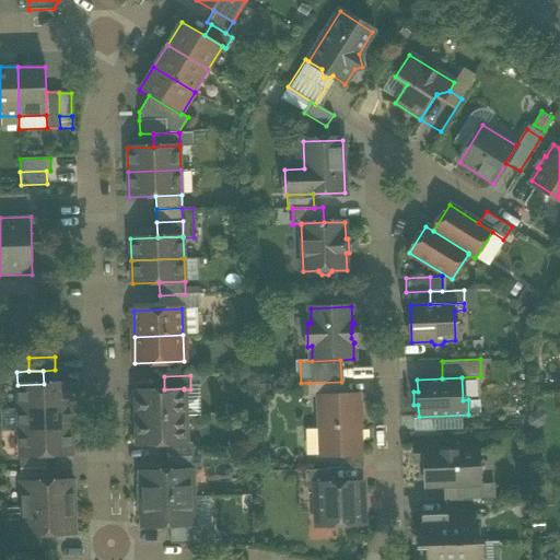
[(343,382),(341,382),(308,383),(310,397),(318,397),(318,396),(345,395),(343,382)]
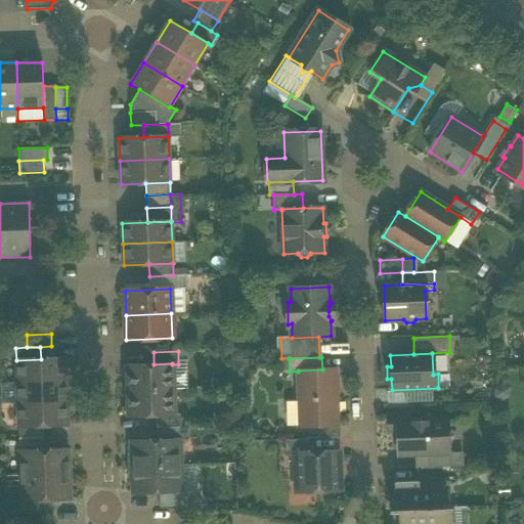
[(16,360),(16,383),(67,382),(66,358),(41,359),(16,360)]
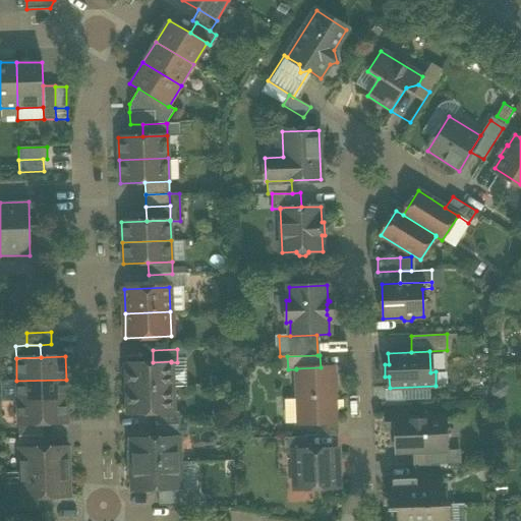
[(126,363),(127,389),(172,388),(171,362),(171,361),(153,362),(126,363)]
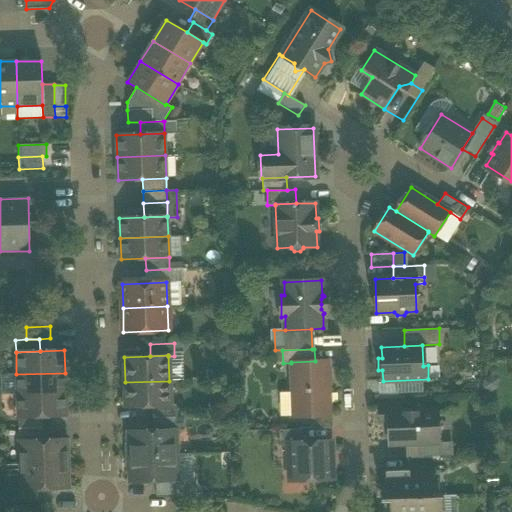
[(291,363),(293,417),(315,417),(330,416),(328,360),(315,361),(291,362),(291,363)]
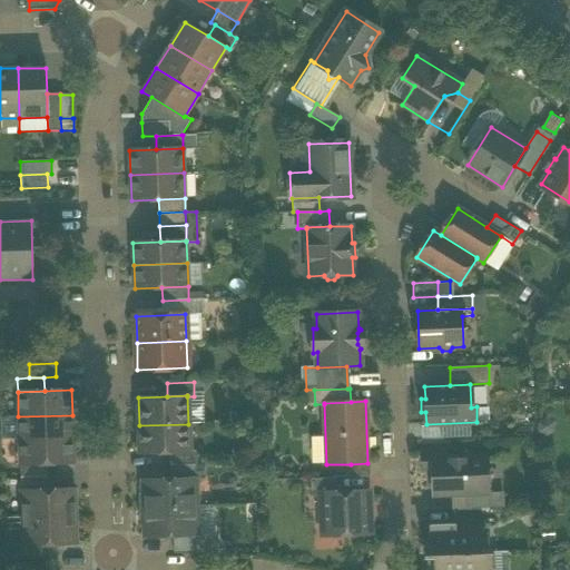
[(18,416),(19,439),(72,438),(72,415),(18,416)]
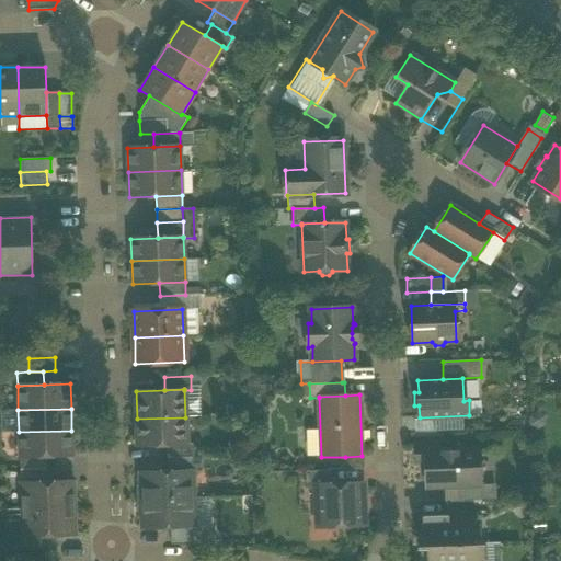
[(186,444),(185,418),(137,419),(138,446),(167,445),(186,445),(186,444)]
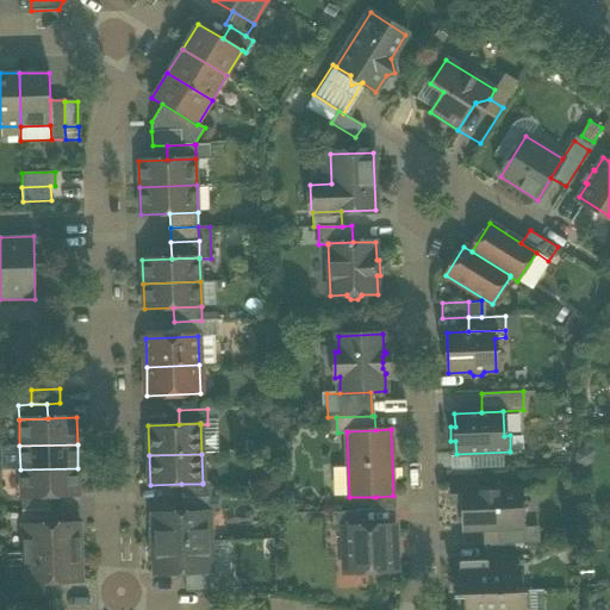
[(79,495),(78,468),(20,470),(22,497),(50,496),(79,495)]
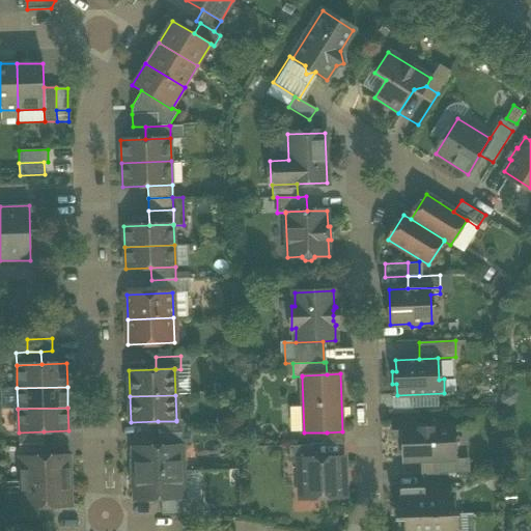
[(158,434),(159,434),(183,432),(183,419),(176,420),(176,421),(158,421),(158,434)]
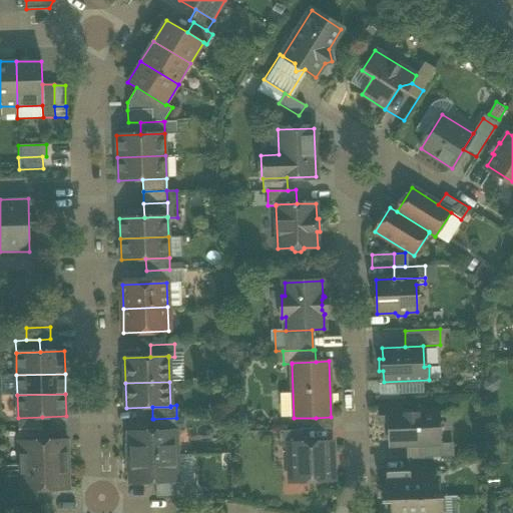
[(389,435),(390,446),(413,445),(433,444),(435,444),(435,437),(434,438),(433,428),(438,424),(439,424),(438,412),(400,413),(400,407),(380,408),(380,419),(383,421),(394,421),(394,430),(389,435)]
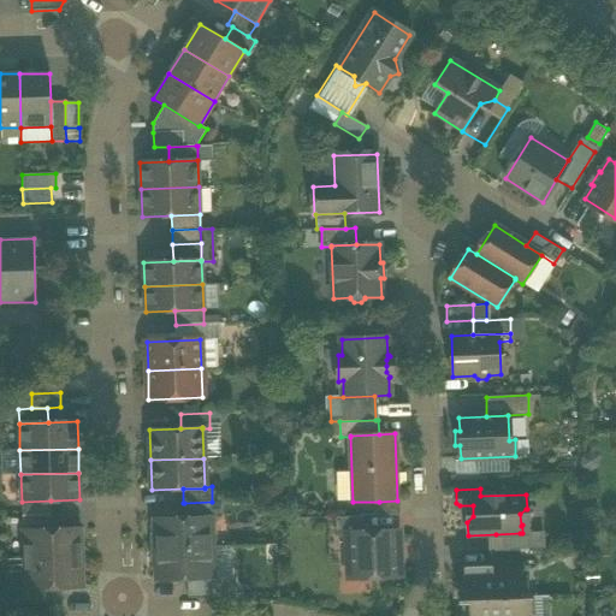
[(22,502),(22,516),(51,515),(51,501),(22,502)]
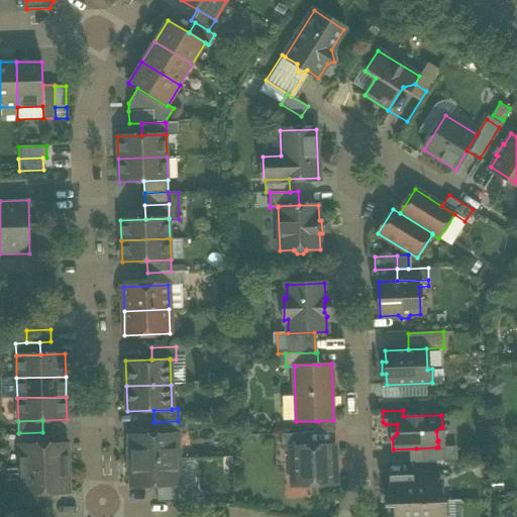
[(318,421),(319,433),(340,432),(339,420),(333,420),(318,421)]
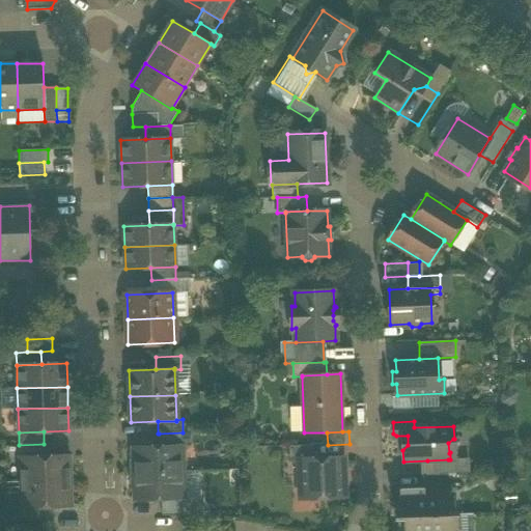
[(189,432),(183,432),(159,434),(160,446),(183,445),(189,445),(189,432)]
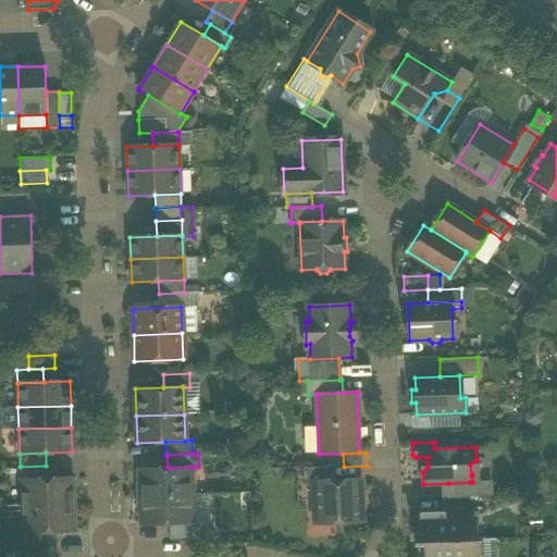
[(47,479),(46,466),(20,467),(21,480),(47,479)]
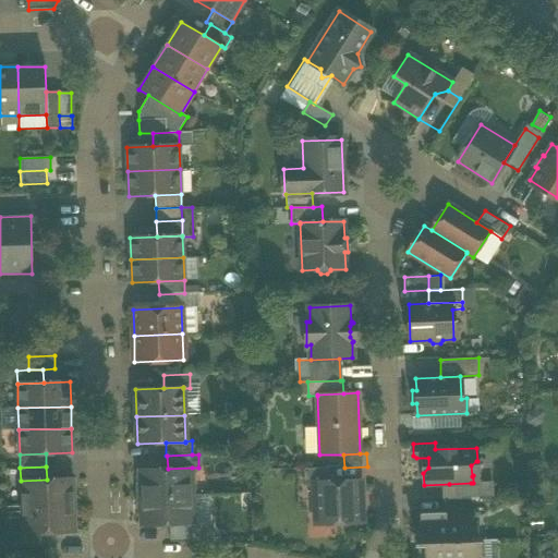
[(140,490),(140,497),(192,495),(192,468),(168,469),(140,470),(141,489),(140,490)]
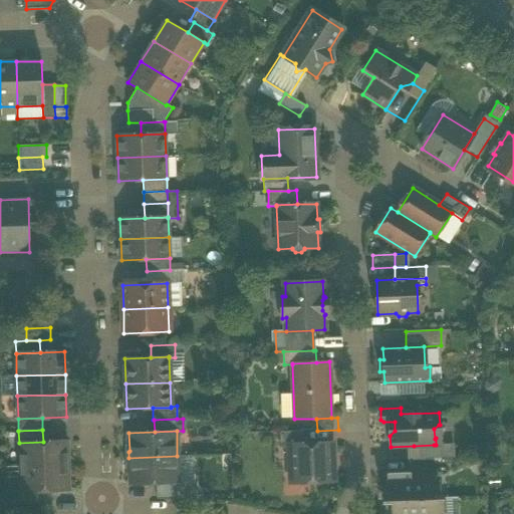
[(279,432),(279,444),(290,444),(307,443),(307,431),(279,432)]
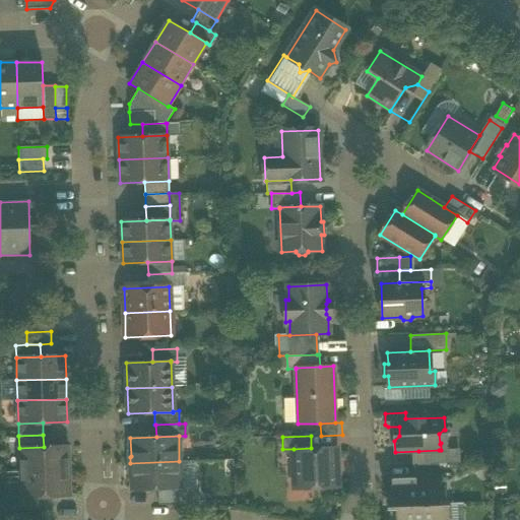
[(19,448),(20,471),(69,469),(68,446),(44,447),(19,448)]
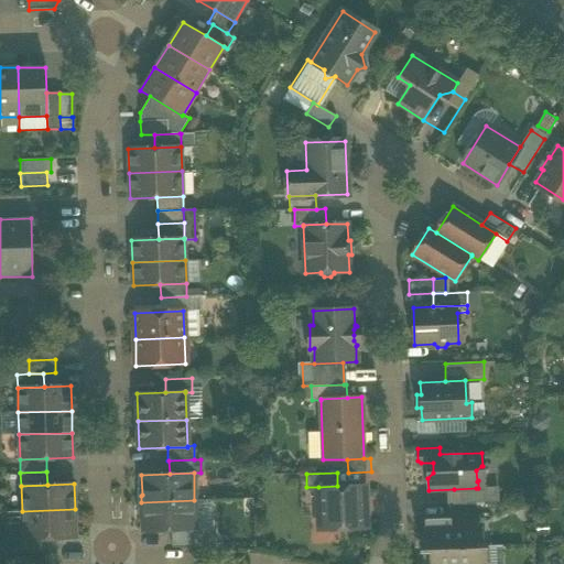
[(318,505),(320,531),(366,530),(365,485),(337,486),(318,487),(318,489),(323,489),(323,505),(318,505)]
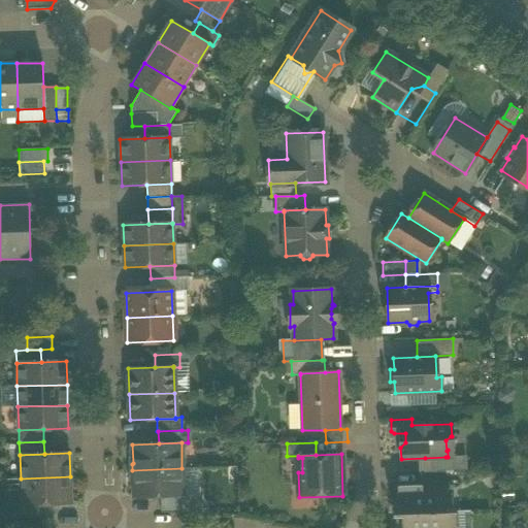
[(446,457),(446,471),(464,470),(463,456),(453,457),(448,457),(446,457)]
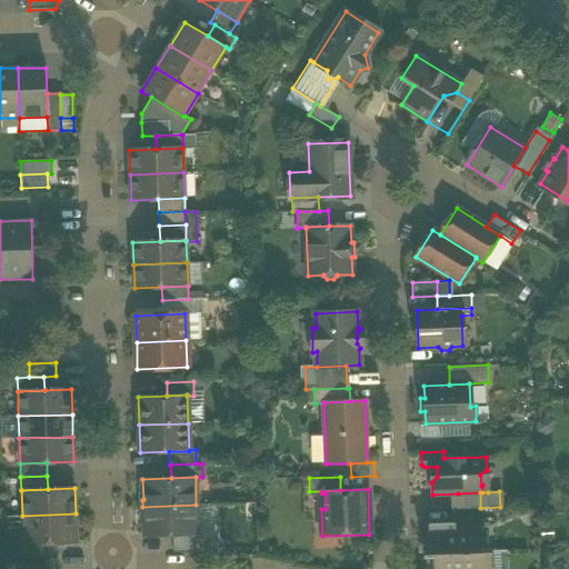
[(458,493),(459,508),(480,508),(480,492),(458,493)]
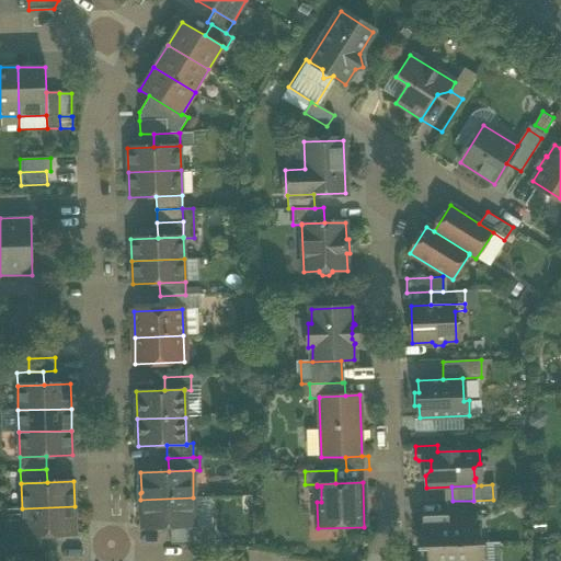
[(194,526),(193,497),(140,500),(140,506),(141,507),(142,528),(170,527),(194,526)]
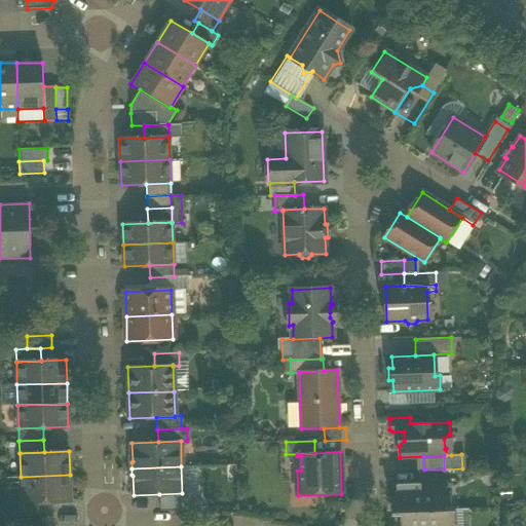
[(444,470),(424,470),(418,471),(418,483),(442,482),(444,482),(444,470)]
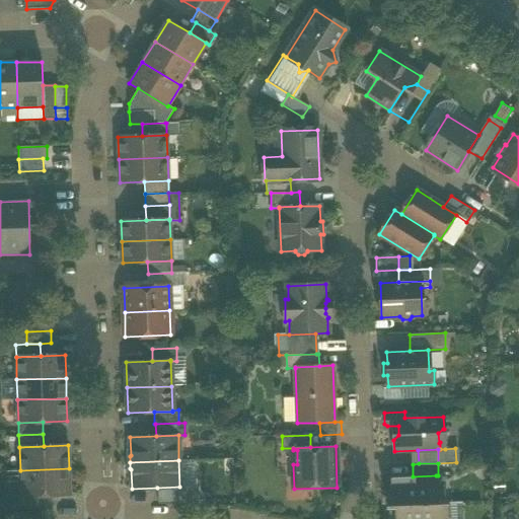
[(70,495),(69,468),(20,470),(21,497),(35,496),(70,495)]
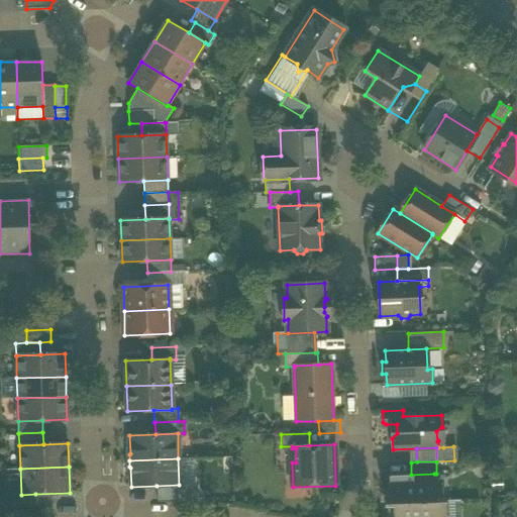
[(387,504),(395,503),(435,502),(434,474),(411,475),(386,475),(387,504)]
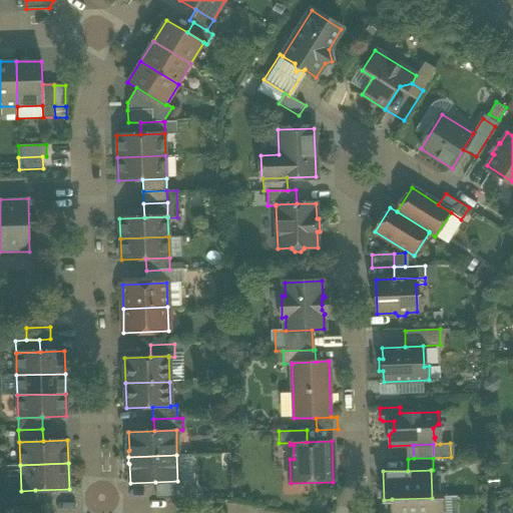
[(155,482),(156,498),(186,497),(186,481),(177,481),(155,482)]
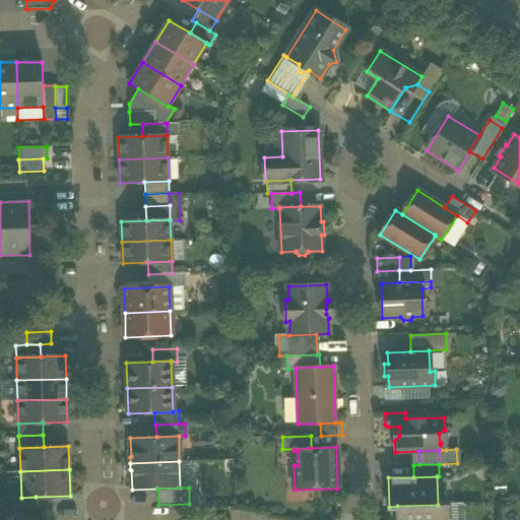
[(0,498),(0,510),(36,509),(36,497),(21,498),(0,498)]
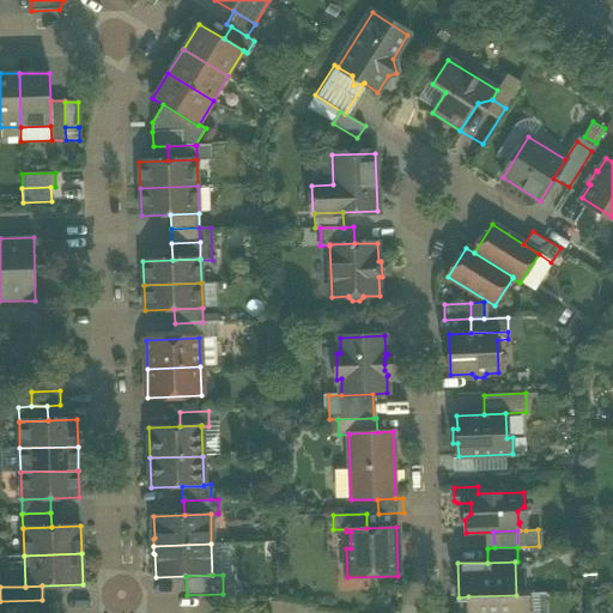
[(534,590),(534,612),(545,612),(546,590),(534,590)]
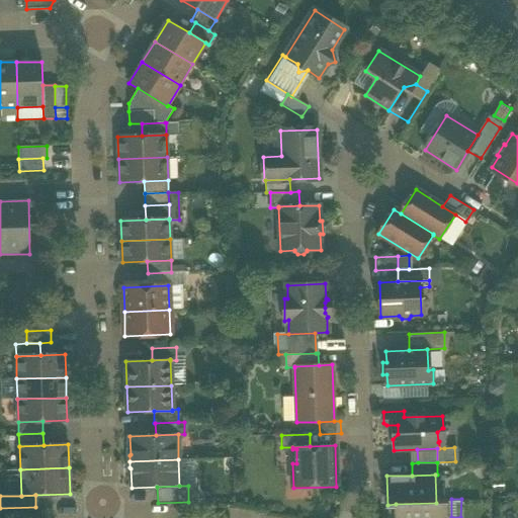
[(448,517),(448,502),(436,503),(396,504),(396,517),(448,517)]
